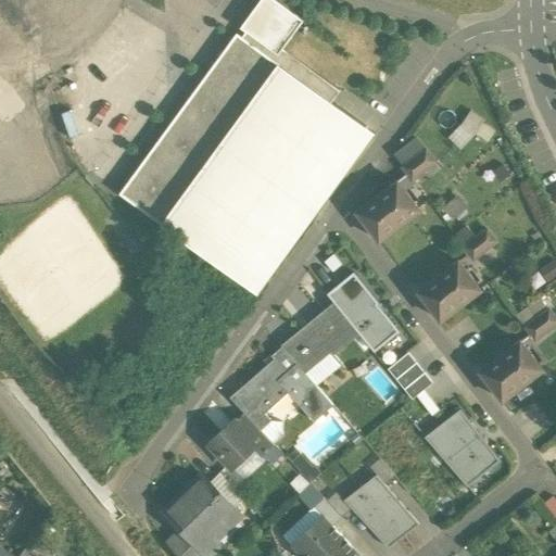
[(304,20),(277,0),(260,0),(241,26),(247,30),(279,53),(283,48),(304,20)]
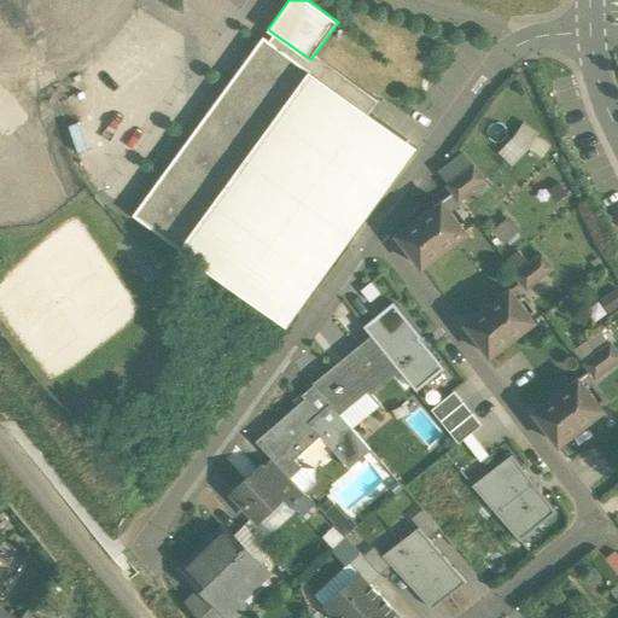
[(374,97),(315,53),(310,59),(274,34),(270,40),(313,71),(365,110),(374,97)]
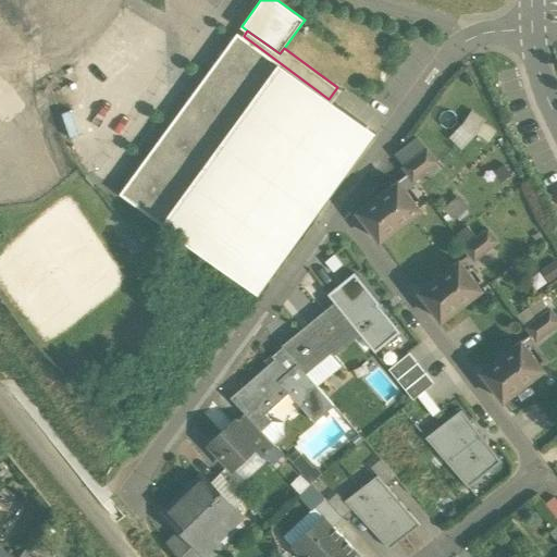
[(244,36),(238,32),(121,192),(164,224),(282,64),(244,36)]
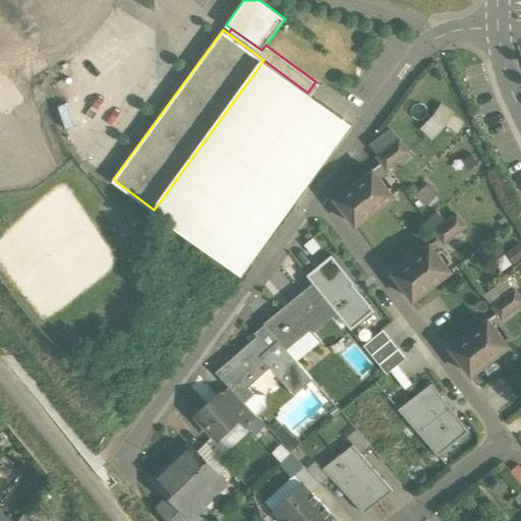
[(307,93),(264,60),(154,210),(234,268),(343,118),(307,93)]
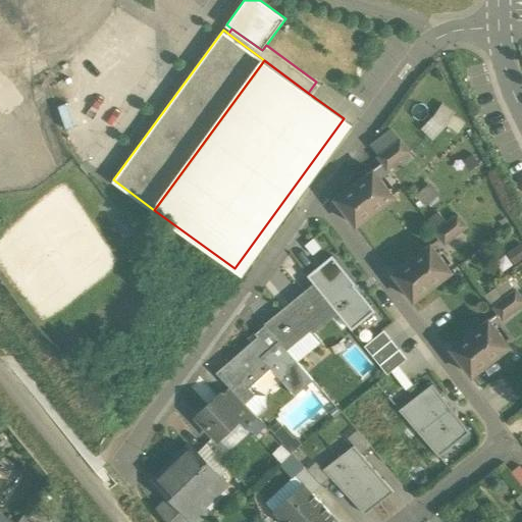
[(423,131),(436,140),(456,111),(444,102),(423,131)]
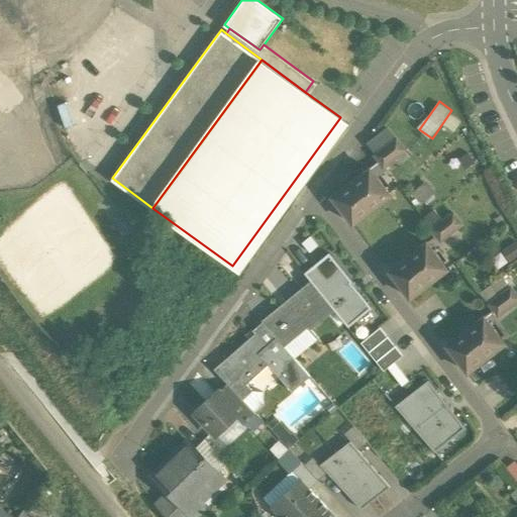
[(388,127),(367,143),(376,154),(397,138),(388,127)]
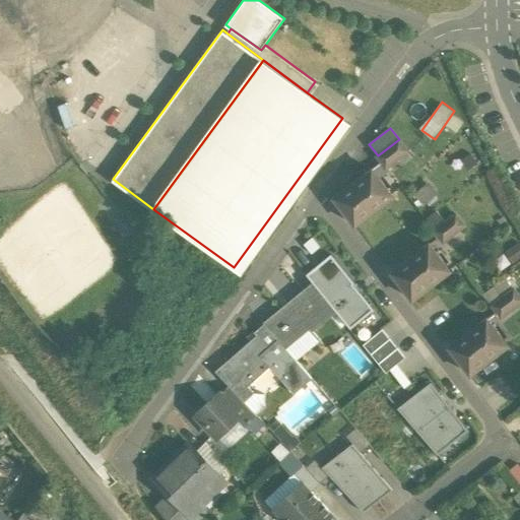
[(378,155),(377,156),(386,168),(407,151),(399,139),(378,155)]
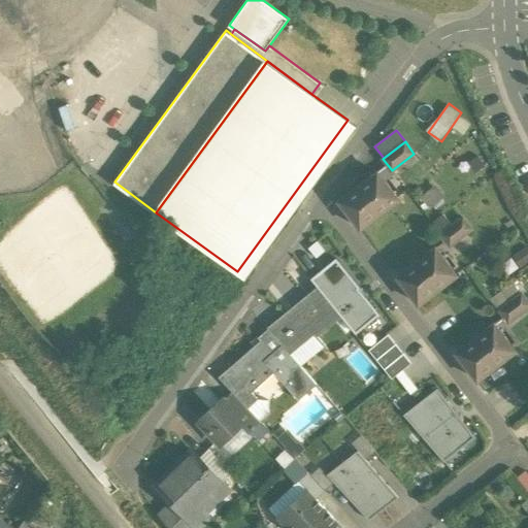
[(398,199),(377,172),(339,201),(361,229),(398,199)]
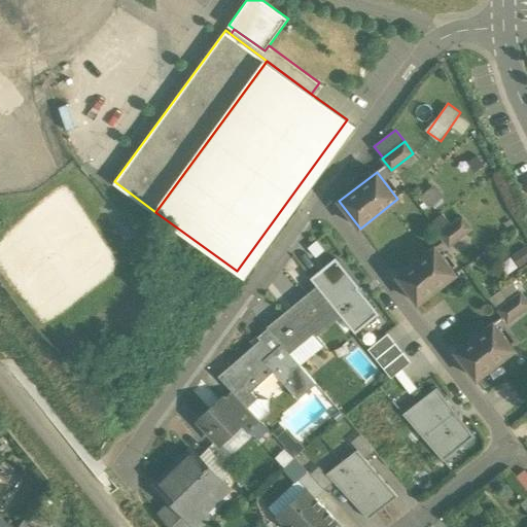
[(423,195),(430,205),(445,196),(437,184),(423,195)]
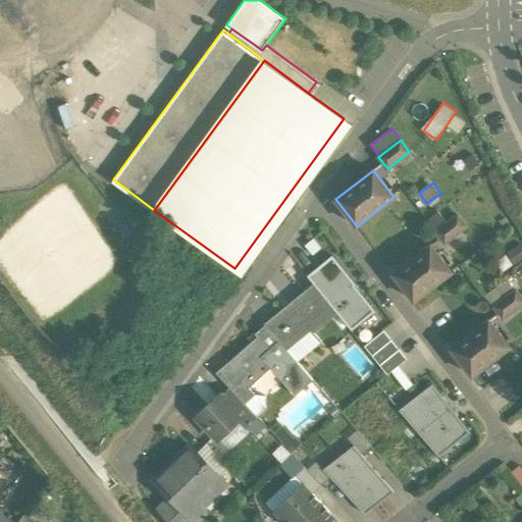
[(458,214),(436,231),(445,243),(467,226),(458,214)]
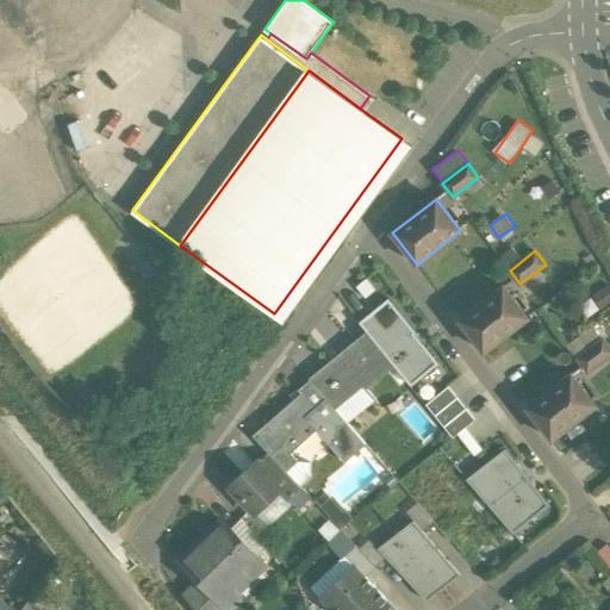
[(528,317),(503,286),(460,319),(484,352),(528,317)]
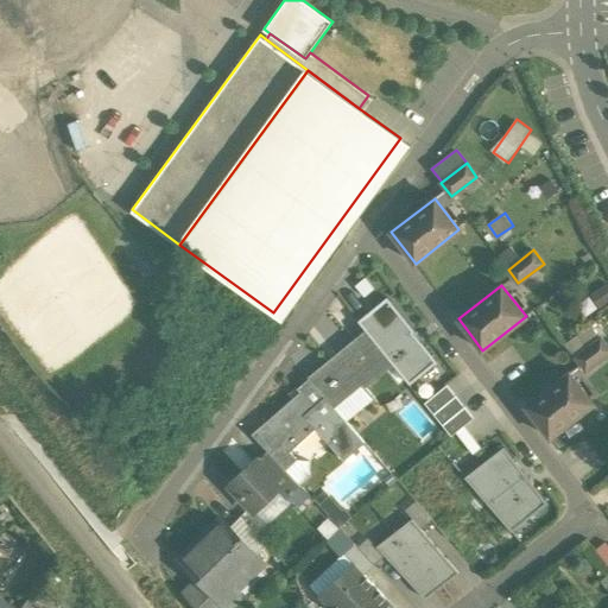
[(359,322),(366,330),(393,365),(410,385),(439,362),(388,299),(359,322)]
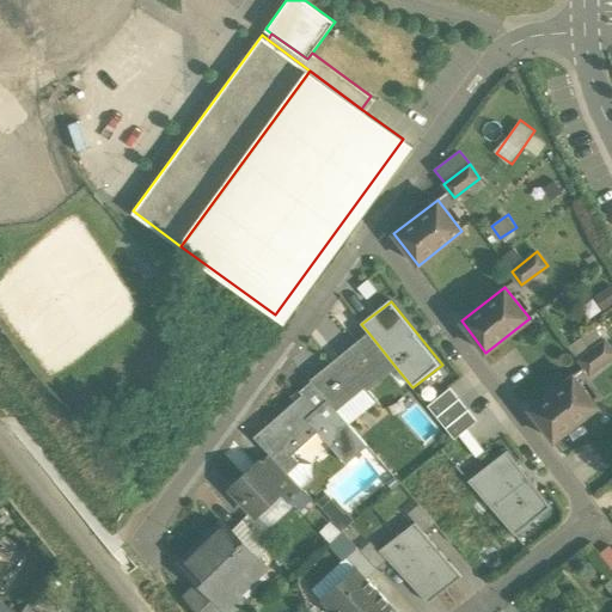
[(368,332),(310,379),(314,385),(337,410),(365,387),(367,391),(396,367),(368,332)]
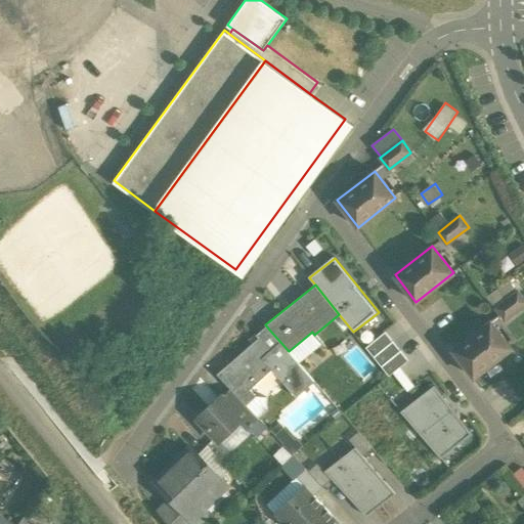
[(523,298),(518,291),(495,307),(505,319),(523,304),(523,298)]
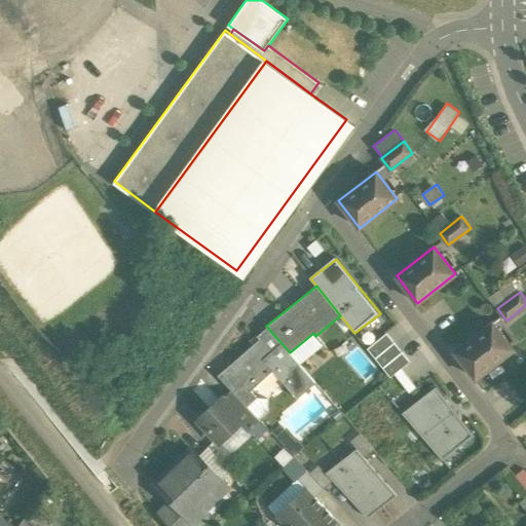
[(492,322),(455,351),(476,378),(514,349),(492,322)]
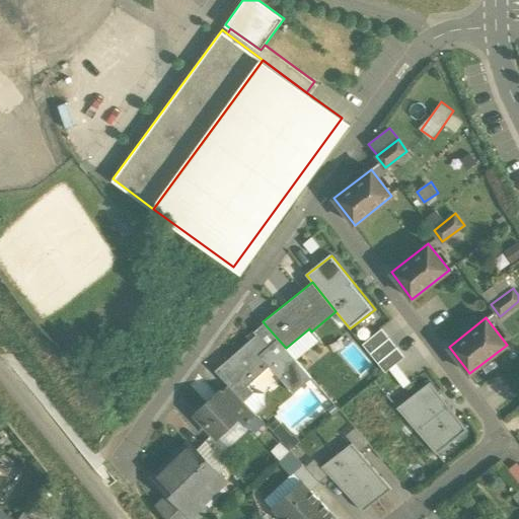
[(256,335),(216,370),(229,384),(243,400),(253,391),(247,385),(270,365),(294,392),(311,377),(286,348),(267,326),(257,336),(256,335)]
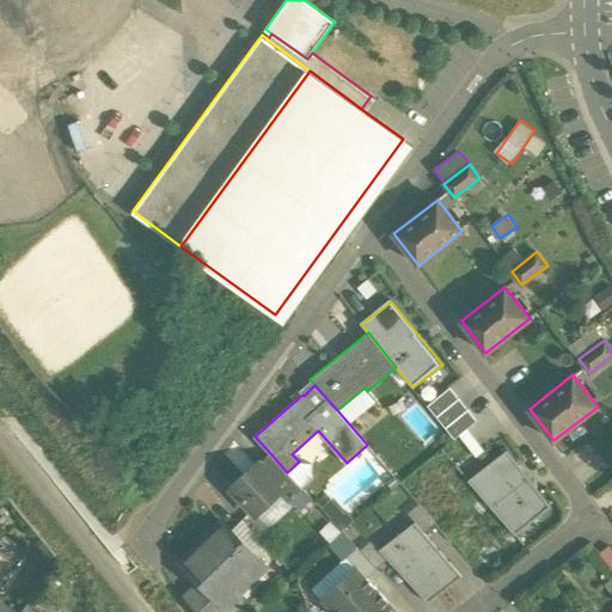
[(459,399),(451,387),(428,407),(436,417),(459,399)]
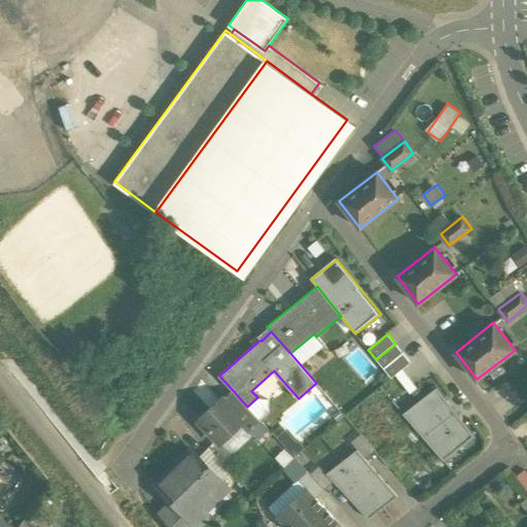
[(403,353),(395,344),(376,359),(384,369),(403,353)]
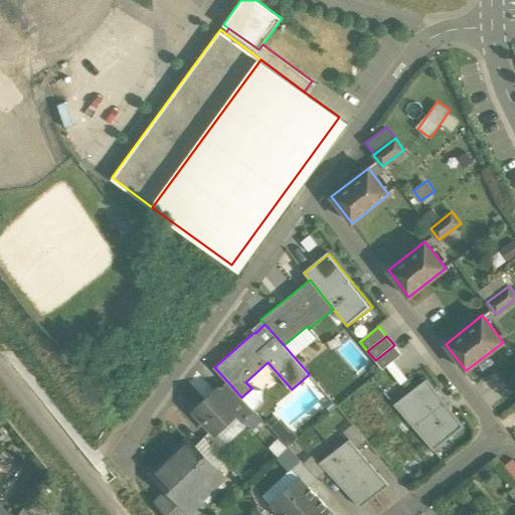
[(401,354),(394,345),(375,360),(382,369),(386,366),(393,361),(401,354)]
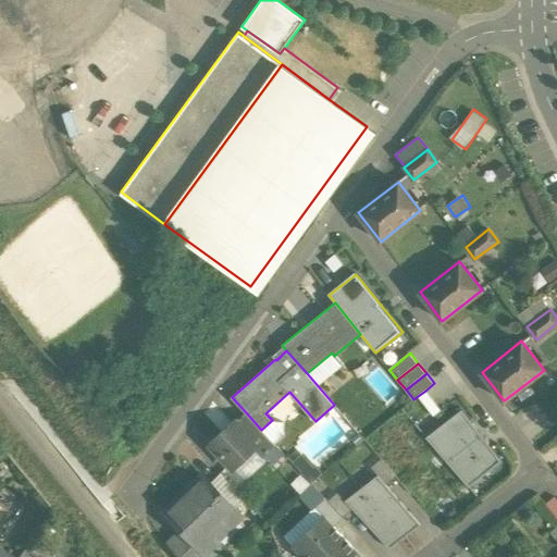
[(441,410),(425,391),(418,396),(434,417),(441,410)]
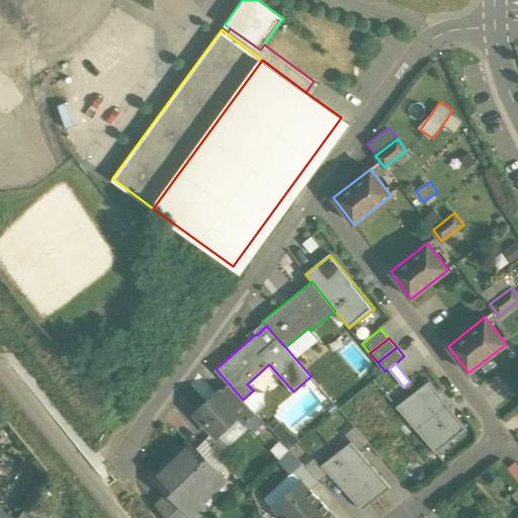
[(448,406),(429,382),(398,408),(417,431),(448,406)]
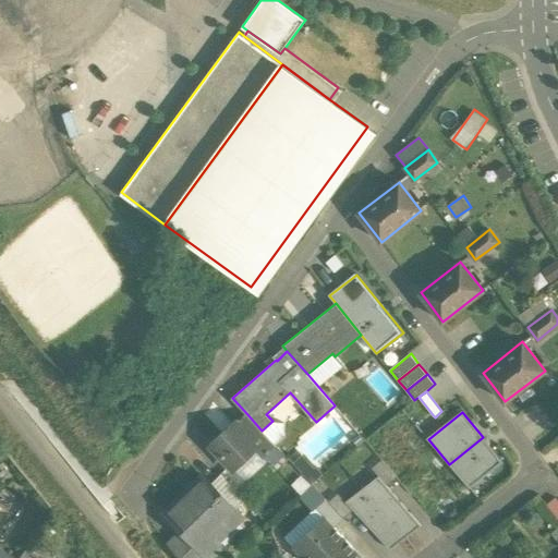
[(246,413),(237,422),(234,421),(210,443),(235,470),(258,448),(265,456),(276,446),(262,431),(246,413)]
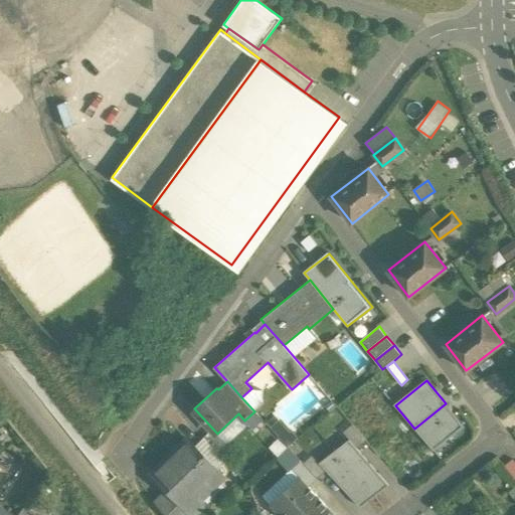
[(465,427),(446,403),(414,428),(434,453),(465,427)]
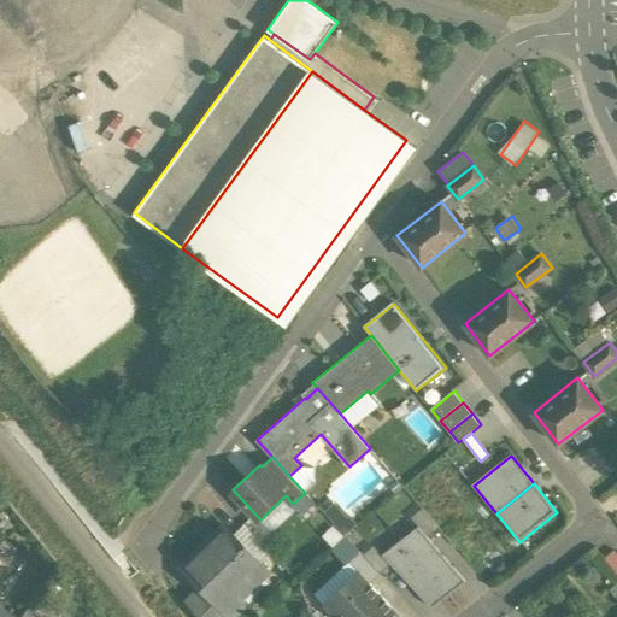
[(385,513),(364,522),(377,551),(398,542),(385,513)]
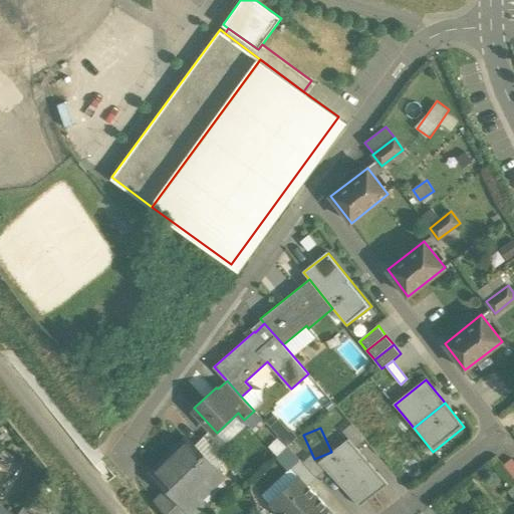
[(187,437),(151,472),(167,488),(186,507),(188,509),(191,510),(195,511),(198,509),(201,507),(202,504),(203,500),(201,497),(199,494),(210,483),(206,479),(217,467),(187,437)]
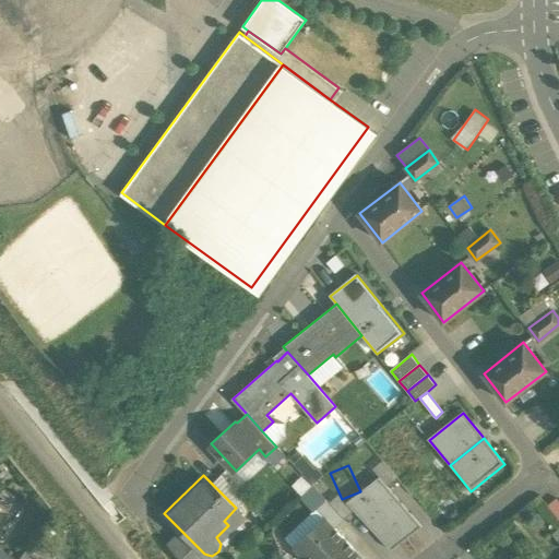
[(390,554),(423,527),(380,476),(348,502),(390,554)]
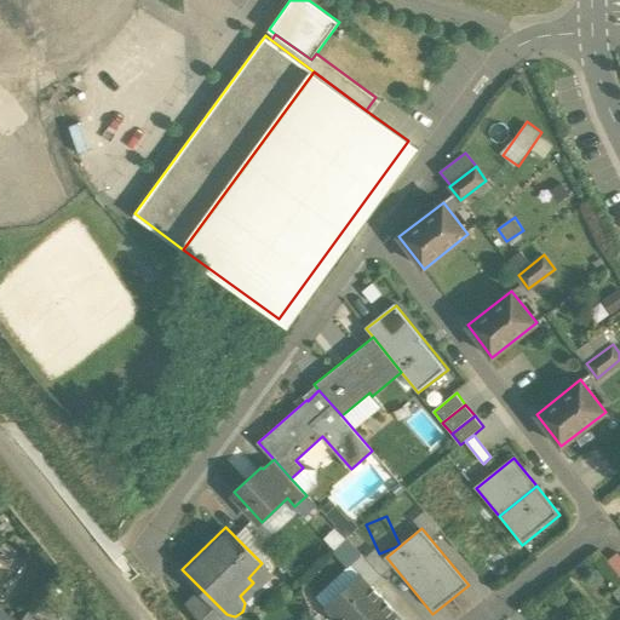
[(382,575),(361,552),(350,562),(361,574),(372,585),(382,575)]
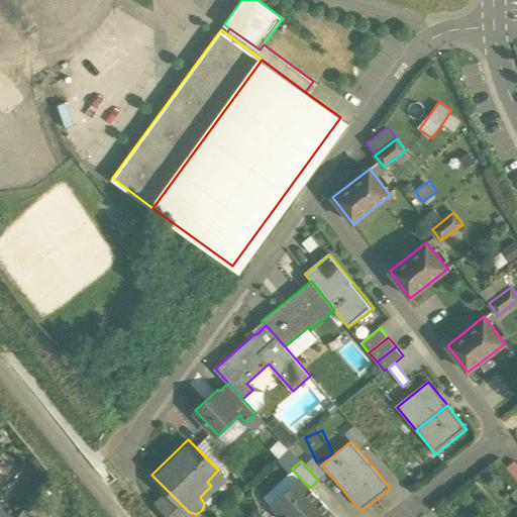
[(516,481),(516,466),(514,462),(507,469),(516,481)]
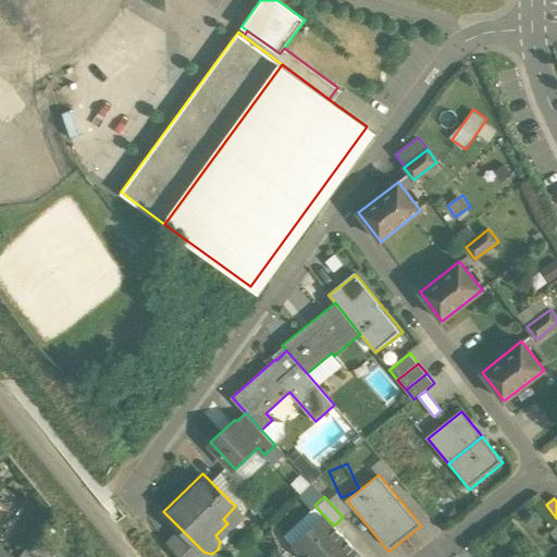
[(324,516),(293,545),(302,556),(323,556),(345,537),(334,525),(324,516)]
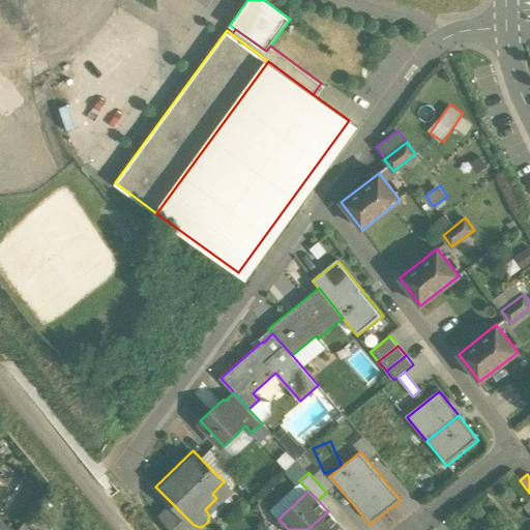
[(192,523),(172,503),(159,516),(170,529),(185,529),(188,528),(187,527),(192,523)]
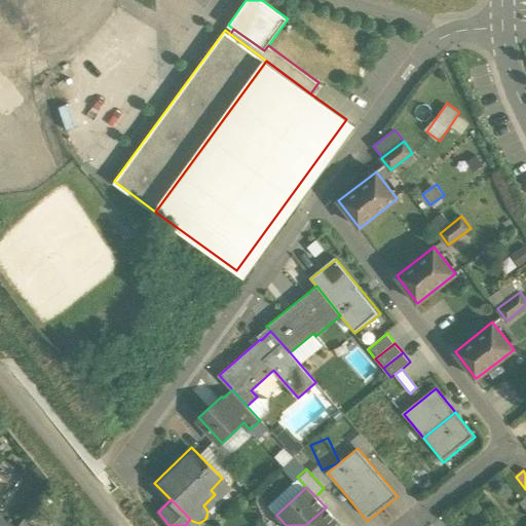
[(342,525),(326,508),(305,525),(342,525)]
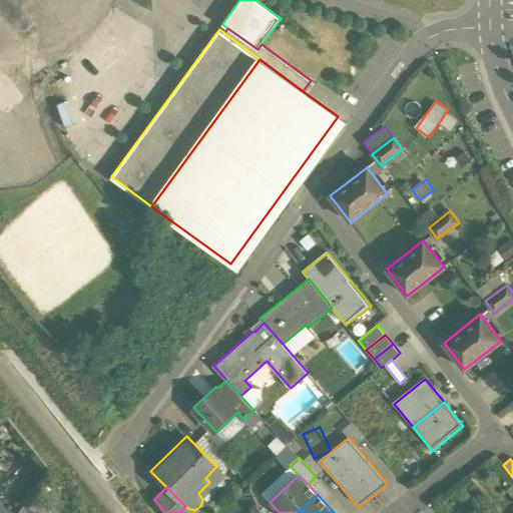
[(15,512),(0,501),(0,500),(0,512),(15,512)]
